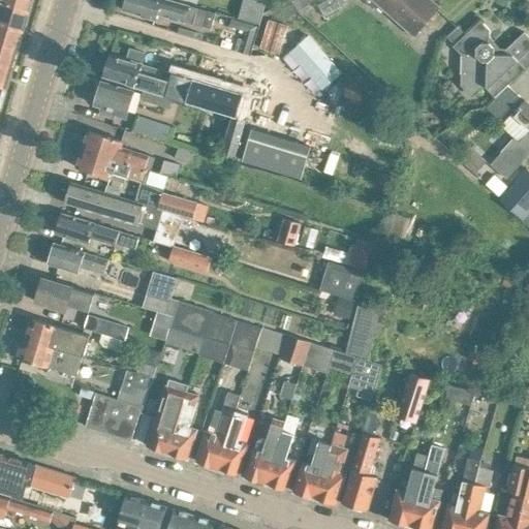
[(0,0),(0,1),(27,11),(30,0),(0,0)]
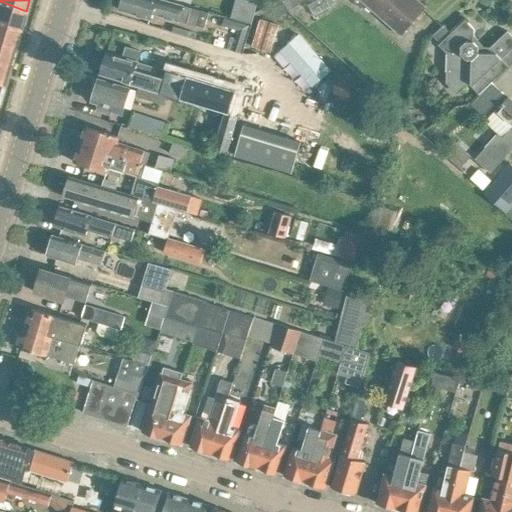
[(205,28),(209,13),(165,0),(122,0),(120,9),(139,15),(151,19),(153,12),(205,28)]
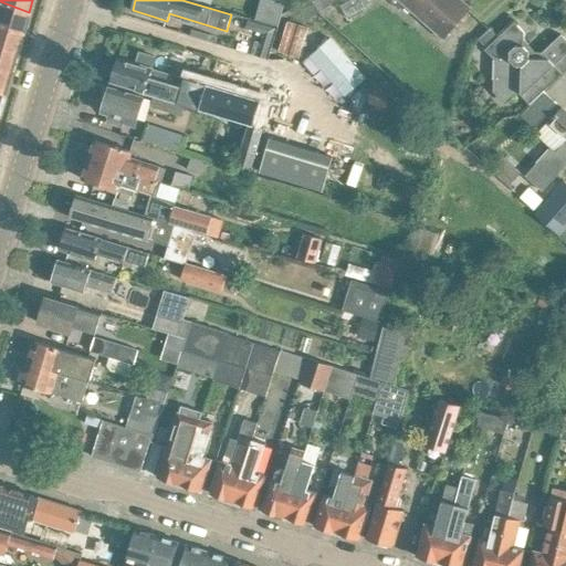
[(260,0),(259,3),(282,10),(284,0),(260,0)]
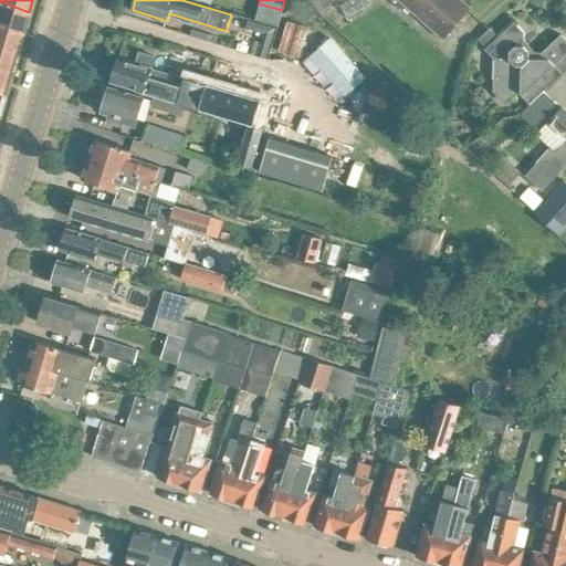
[(311,0),(300,0),(296,2),(305,17),(317,9),(311,0)]
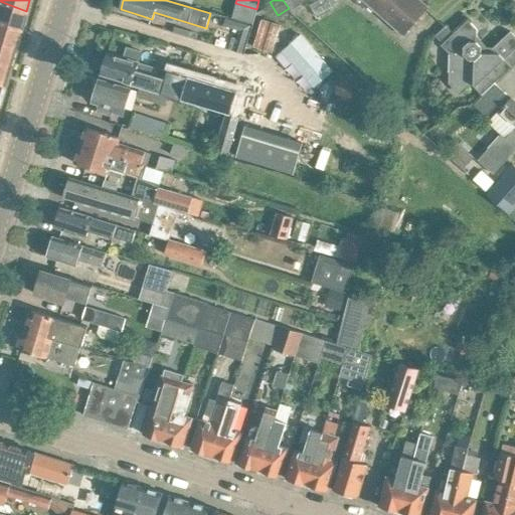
[(425,7),(417,0),(356,0),(364,6),(368,2),(402,33),(412,22),(425,7)]
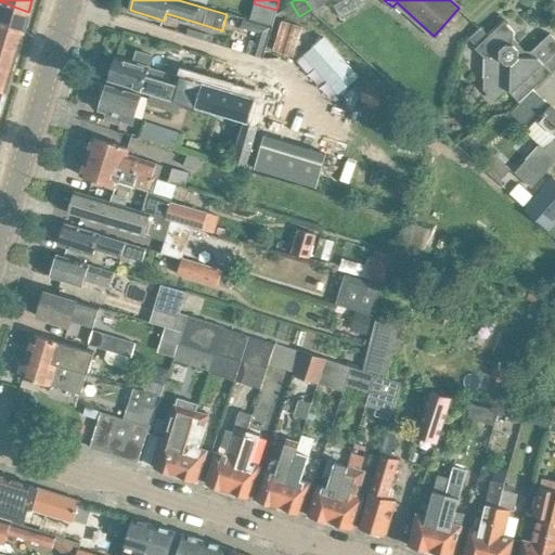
[(0,24),(22,31),(28,12),(0,1),(0,24)]
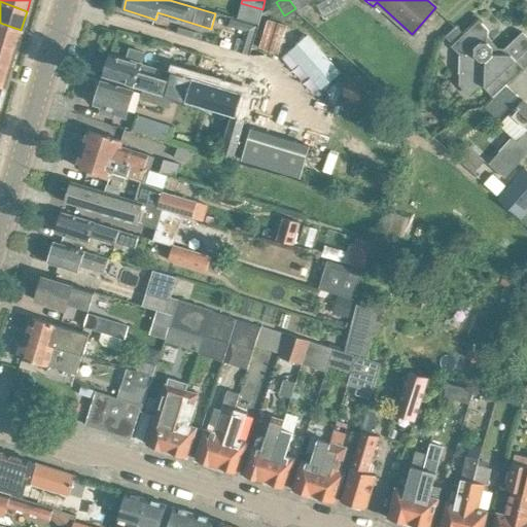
[(230,18),(227,26),(246,31),(241,49),(249,53),(256,26),(230,18)]
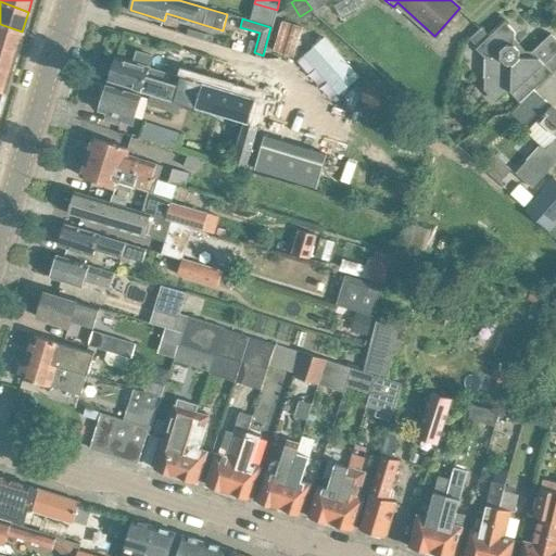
[(292,55),(302,26),(282,20),(274,49),(292,55)]
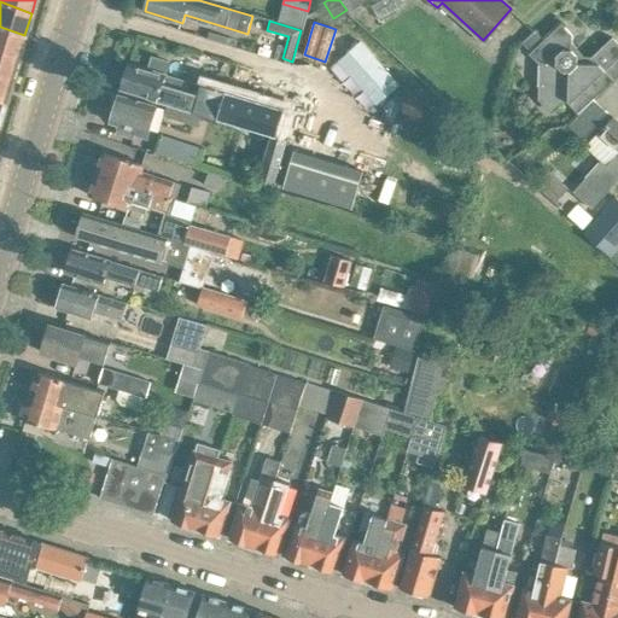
[(613,80),(606,70),(617,58),(617,42),(612,38),(592,57),(578,56),(572,50),(572,35),(561,23),(544,40),(535,30),(522,42),(531,52),(529,53),(530,54),(531,53),(541,64),(537,97),(549,109),(560,98),(566,100),(578,114),(593,99),(613,80)]
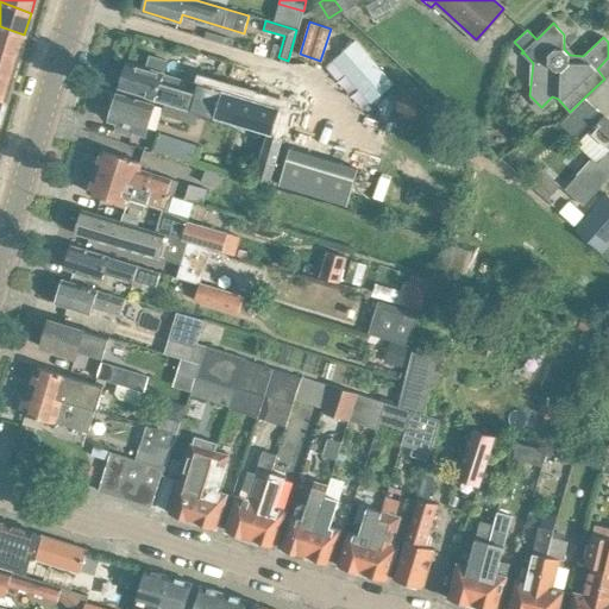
[(0,51),(18,57),(24,35),(0,26),(0,51)]
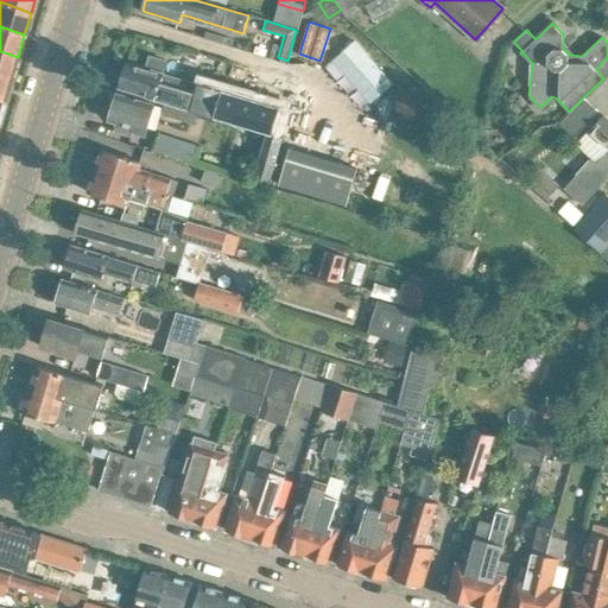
[(0,75),(11,80),(18,57),(0,51),(0,75)]
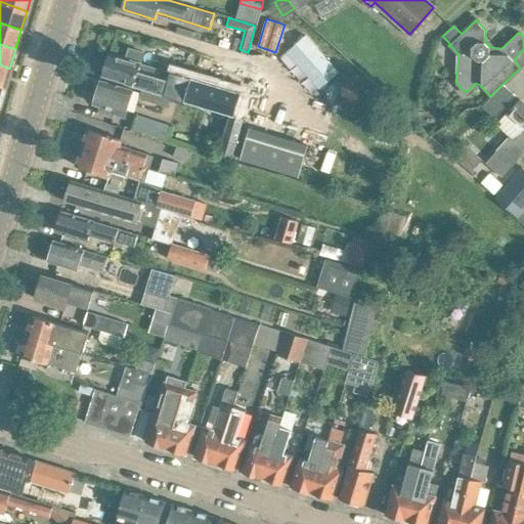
[(281,62),(317,96),(335,79),(299,45),(281,62)]
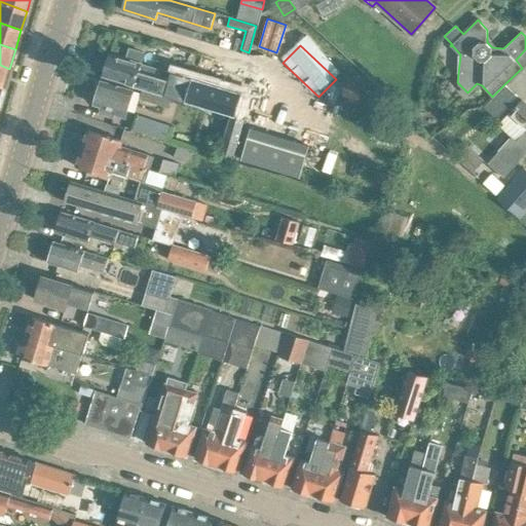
[(110,53),(103,76),(122,82),(135,85),(135,86),(141,88),(164,96),(165,95),(188,102),(195,79),(172,72),(170,79),(156,75),(157,69),(142,65),(142,63),(141,63),(145,51),(133,47),(129,60),(110,53)]
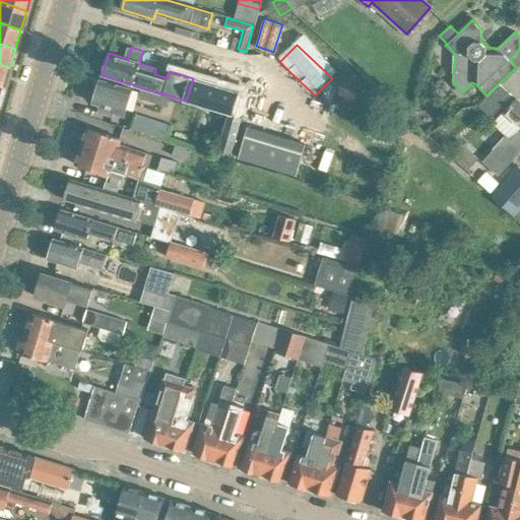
[(0,84),(4,86),(9,68),(0,64),(0,84)]
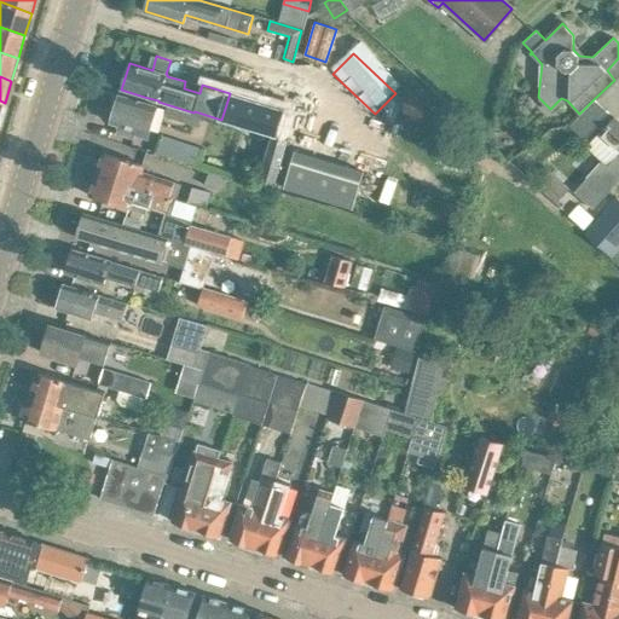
[(230,93),(221,120),(271,136),(255,185),(284,195),(300,144),(277,137),(285,110),(266,104),(268,96),(252,90),(249,99),(230,93)]
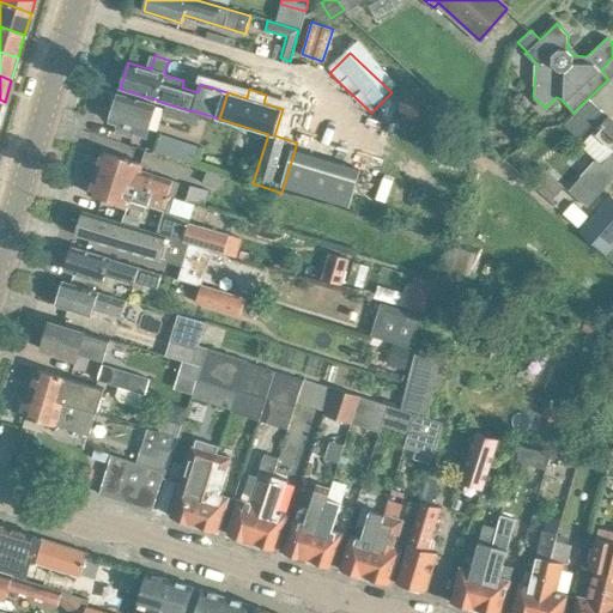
[(144,135),(153,104),(119,93),(110,121),(119,125),(116,131),(132,135),(133,133),(144,135)]
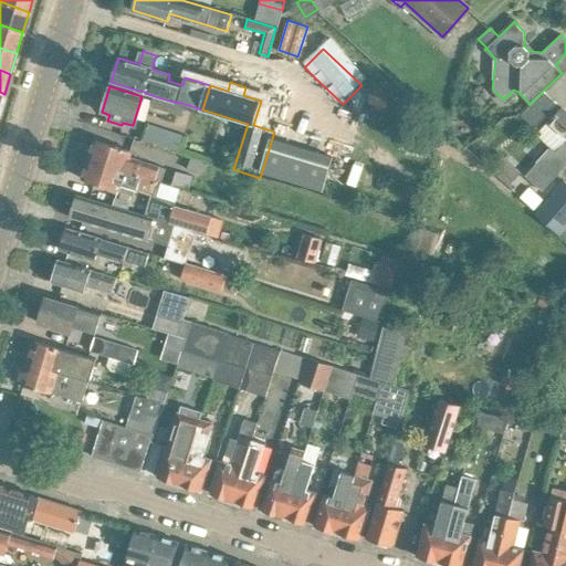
[(535,127),(557,103),(543,91),(521,115),(535,127)]
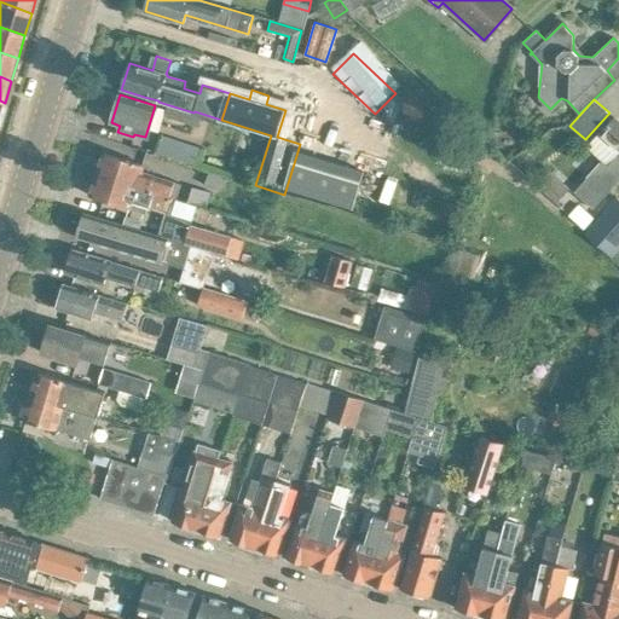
[(594,208),(618,180),(618,121),(614,117),(599,136),(618,154),(607,166),(602,161),(574,191),(594,208)]
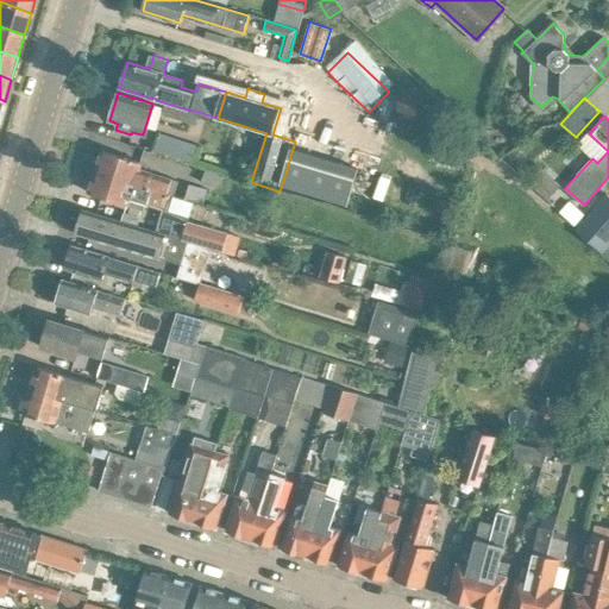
[(198,145),(158,132),(152,149),(192,162),(198,145)]
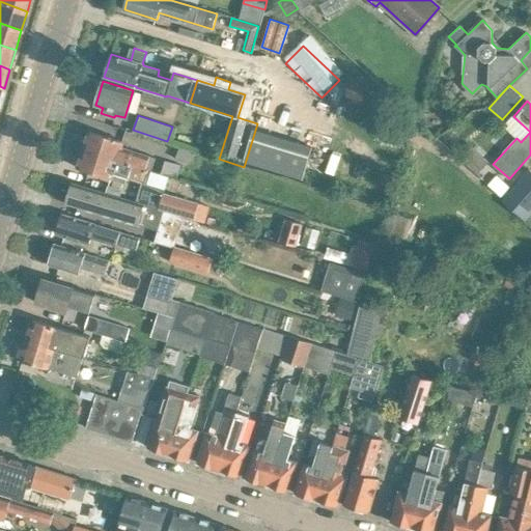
[(88,131),(83,149),(150,171),(155,158),(122,147),(124,142),(88,131)]
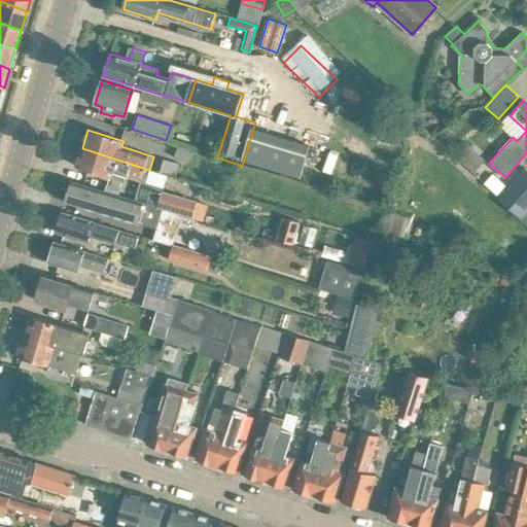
[(177,144),(174,154),(191,161),(195,150),(177,144)]
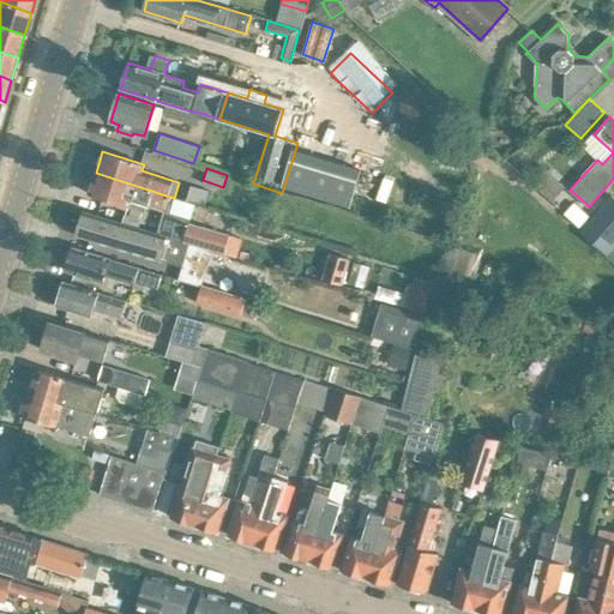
[(543,168),(536,175),(541,180),(548,173),(543,168)]
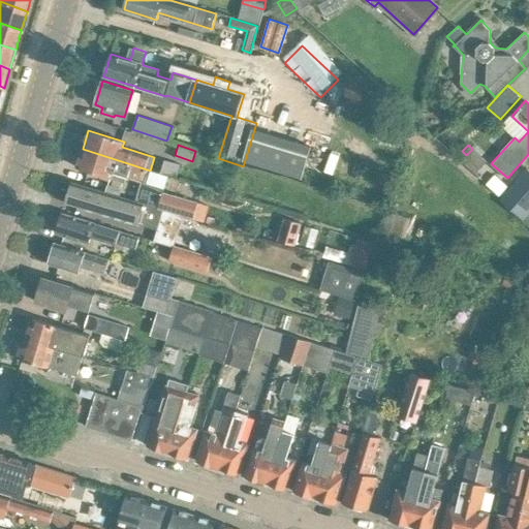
[(83,149),(76,166),(123,182),(124,177),(141,182),(141,181),(146,183),(150,170),(83,149)]
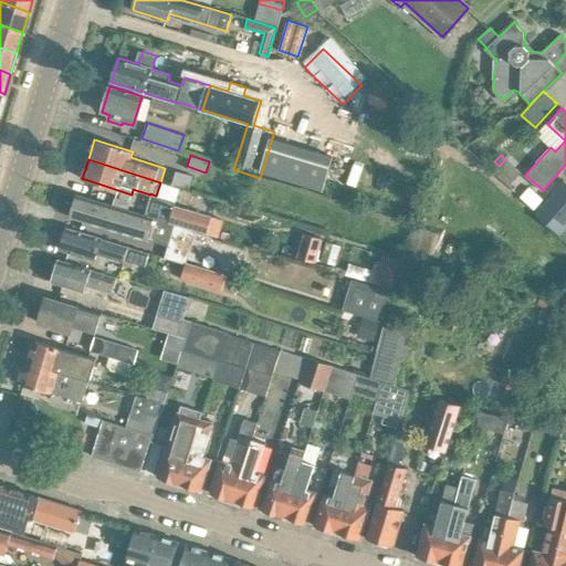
[(192,175),(175,169),(170,184),(179,186),(188,189),(192,175)]
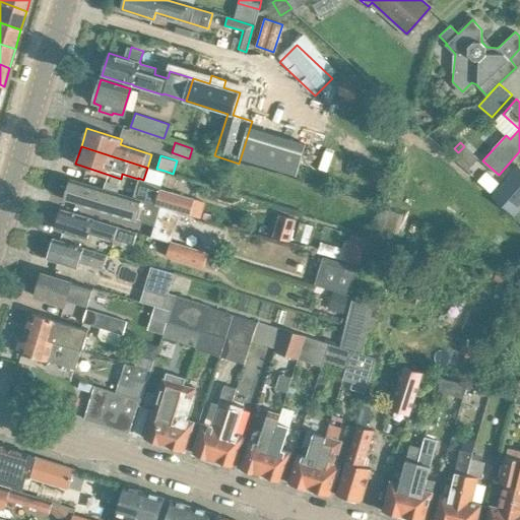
[(473,155),(467,160),(471,165),(477,159),(473,155)]
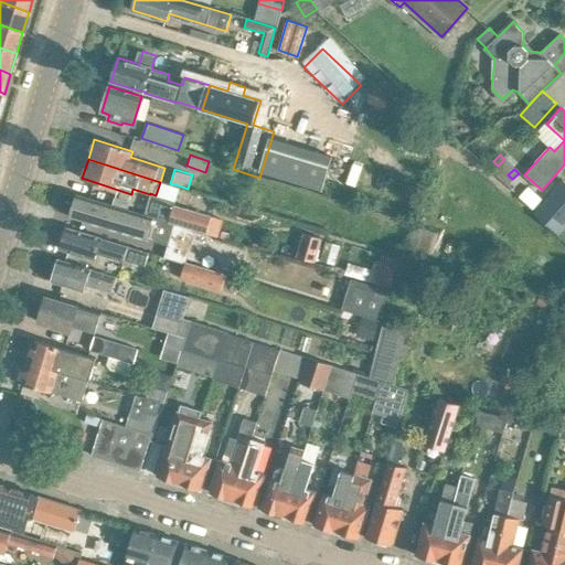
[(564,179),(535,213),(560,235),(564,228),(564,179)]
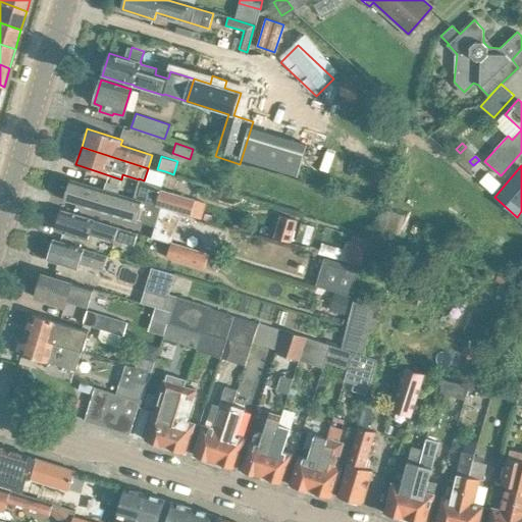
[(488,172),(479,181),(492,194),(501,185),(488,172)]
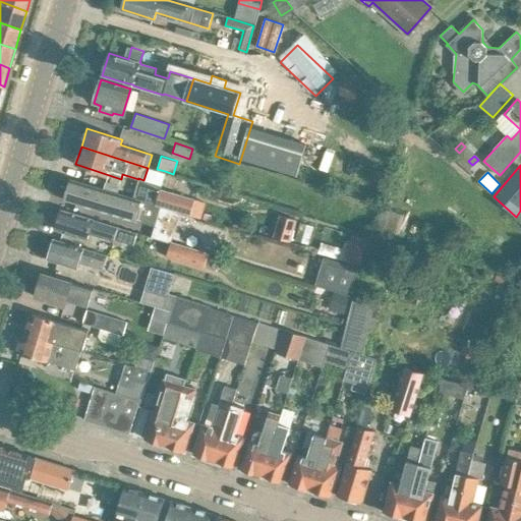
[(155,227),(161,206),(155,205),(71,179),(64,199),(133,220),(155,227)]
